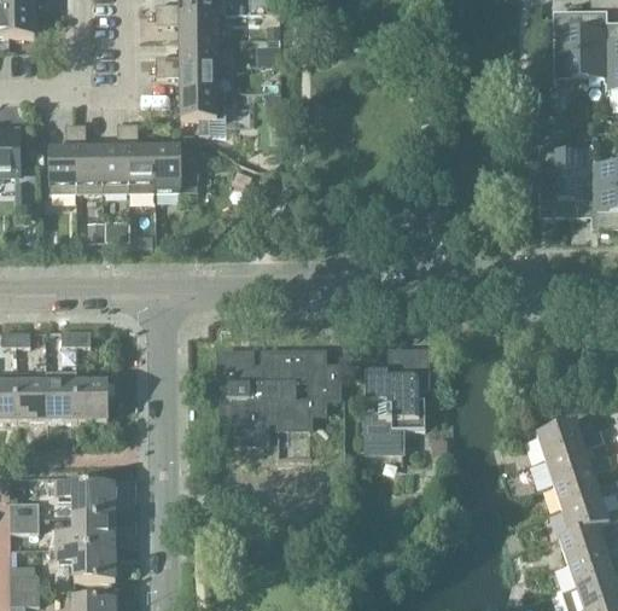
[(225,15),(225,0),(180,0),(180,4),(156,4),(156,15),(216,13),(216,15),(225,15)]
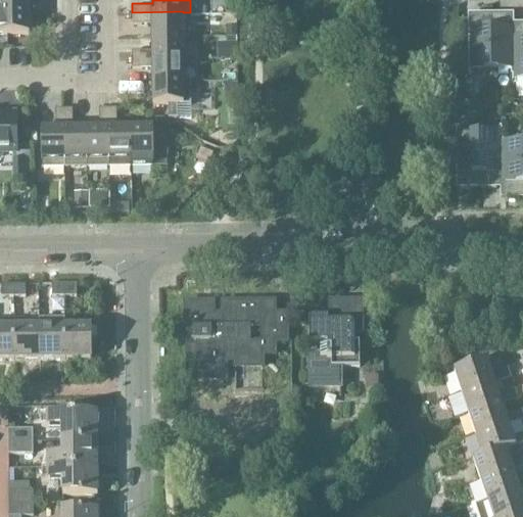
[(237,0),(225,0),(225,10),(237,10),(237,0)]
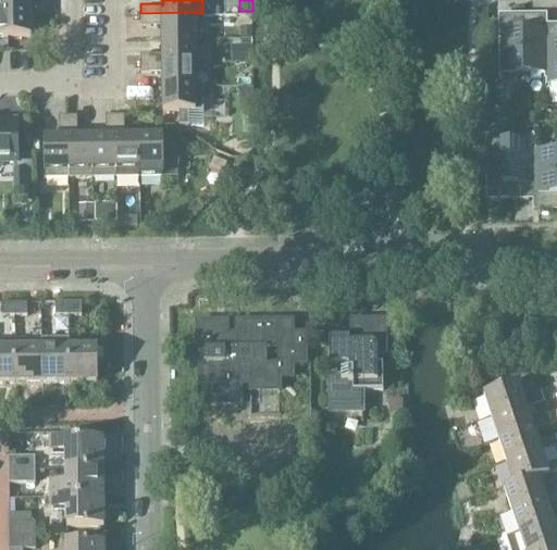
[(31,8),(0,8),(0,33),(32,33),(31,8)]
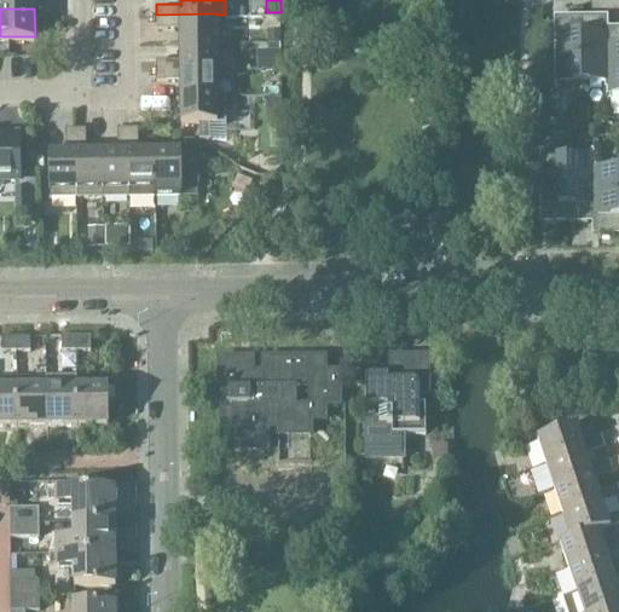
[(557,79),(582,79),(580,11),(554,11),(555,85),(559,85),(557,79)]
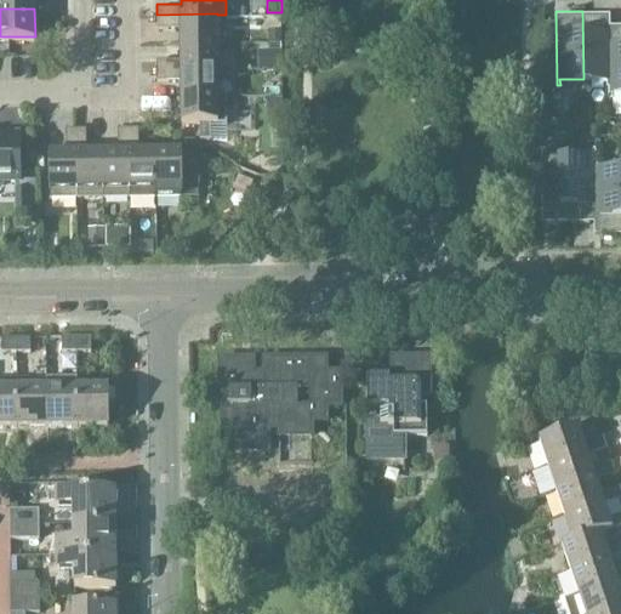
[(609,22),(610,22),(609,11),(582,11),(584,79),(607,79),(607,84),(609,84),(609,22)]
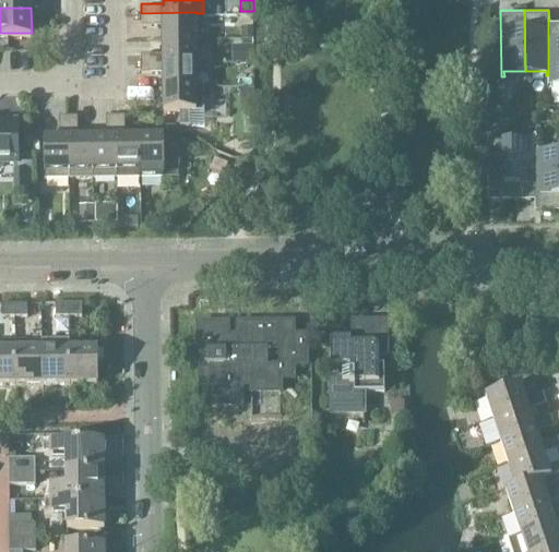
[(197,36),(195,13),(195,12),(141,13),(141,22),(163,22),(163,36),(197,36)]
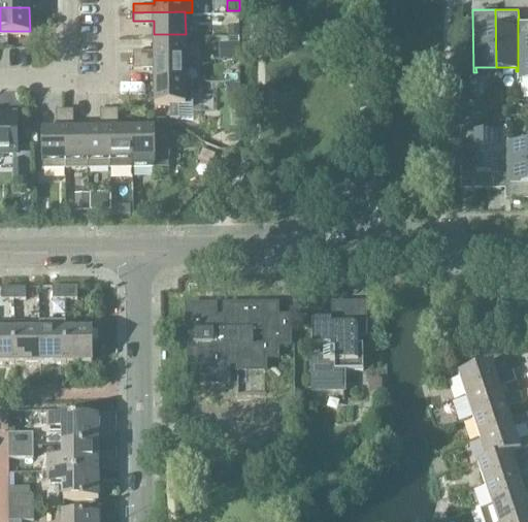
[(520,76),(527,76),(527,19),(519,19),(518,19),(518,71),(518,82),(521,82),(520,76)]
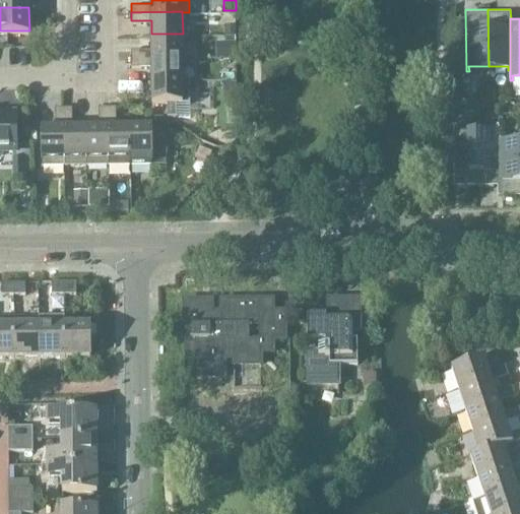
[(235,23),(224,23),(224,33),(236,33),(235,23)]
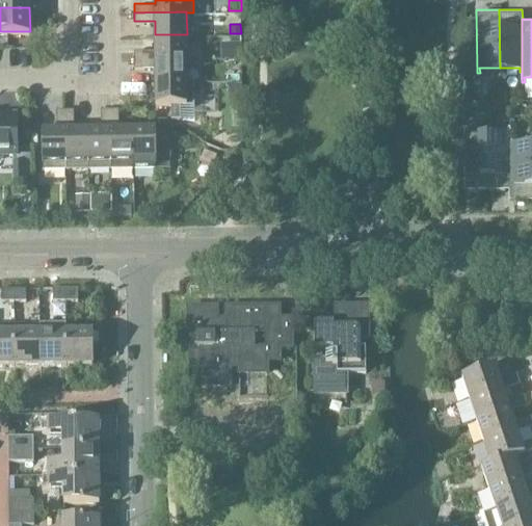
[(135,57),(187,56),(187,34),(155,34),(155,48),(135,48),(135,57)]
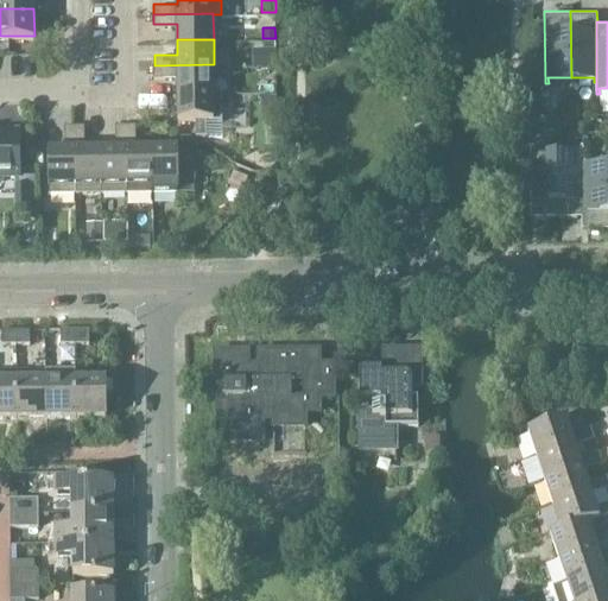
[(276,45),(259,45),(260,63),(277,62),(276,45)]
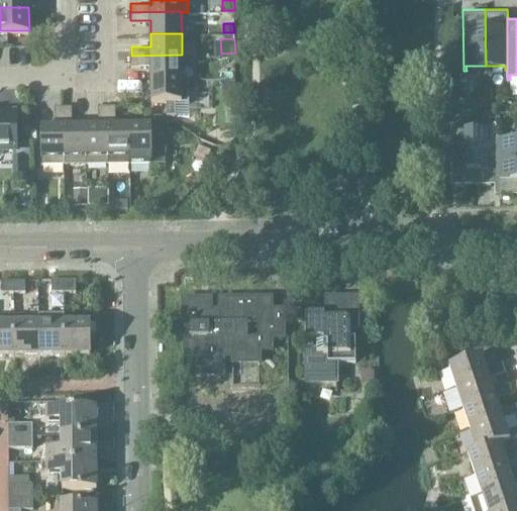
[(151,77),(182,77),(182,55),(131,56),(131,64),(151,64),(151,77)]
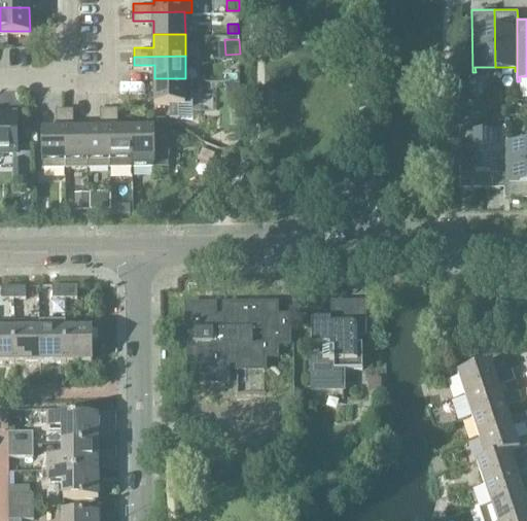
[(194,114),(192,77),(185,78),(154,78),(154,102),(170,101),(171,115),(194,114)]
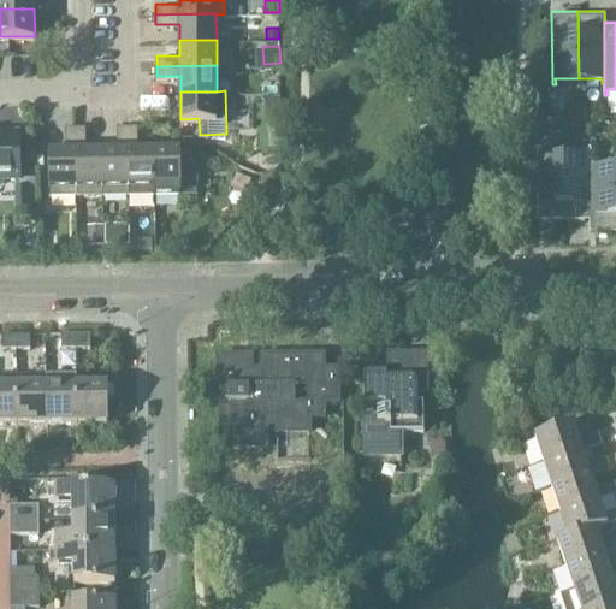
[(280,94),(266,94),(267,113),(282,113),(280,94)]
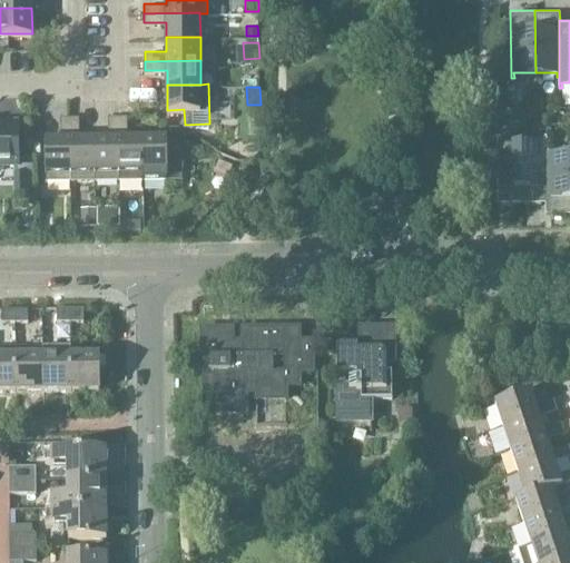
[(95,178),(119,178),(118,114),(108,114),(108,136),(94,137),(95,178)]
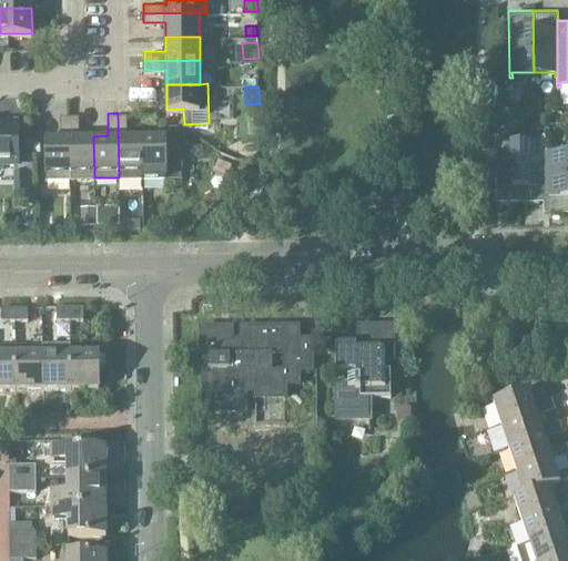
[(142,169),(141,135),(128,135),(127,113),(118,113),(119,177),(142,177),(142,169)]
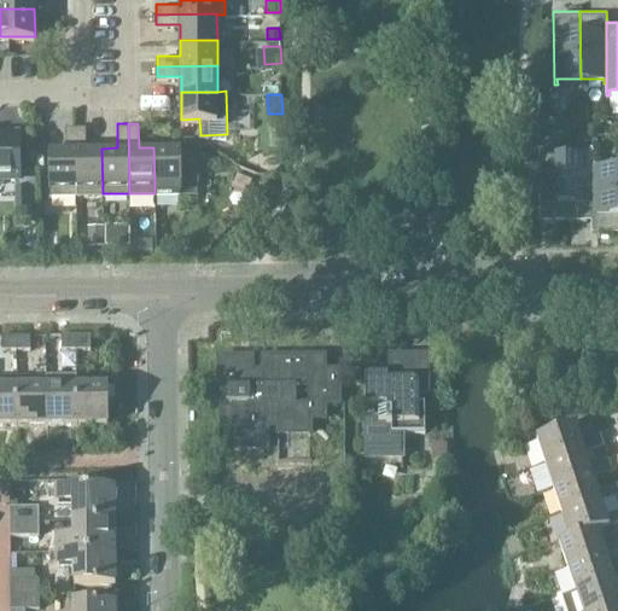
[(50,193),(77,193),(75,124),(65,124),(65,149),(48,149),(50,185),(50,193)]
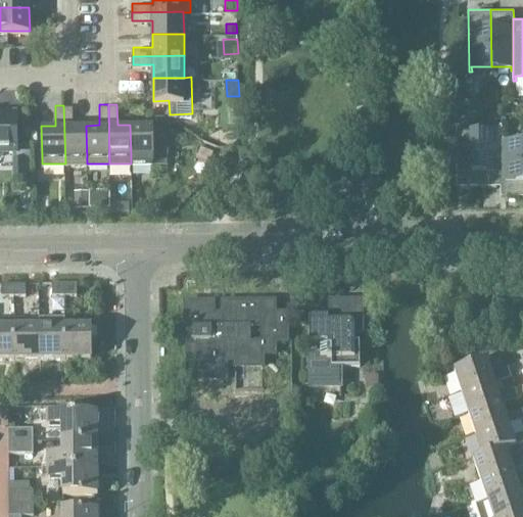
[(87,163),(86,126),(73,126),(73,105),(63,105),(65,163),(87,163)]
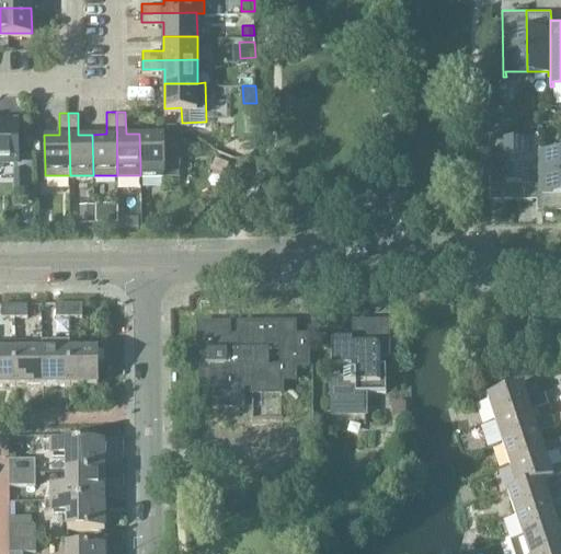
[(0,159),(18,160),(18,165),(33,165),(33,147),(18,147),(18,117),(0,116),(0,159)]
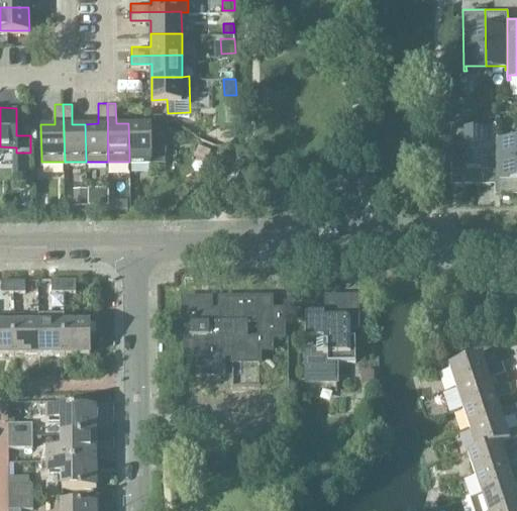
[(474,182),(473,126),(453,126),(453,121),(450,121),(451,182),(474,182)]
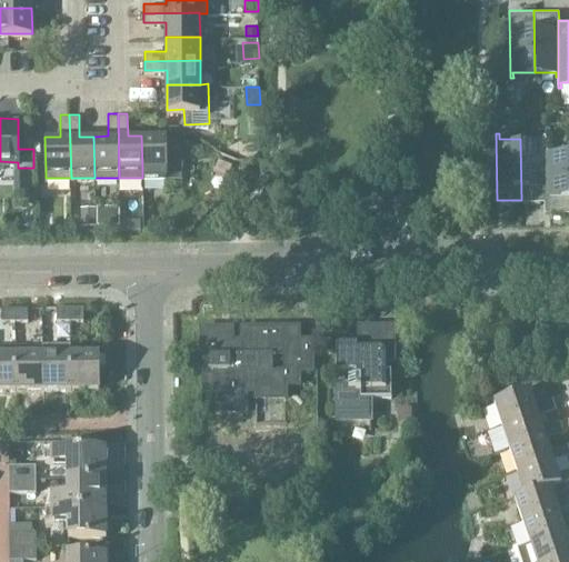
[(545,200),(545,143),(545,133),(541,133),(541,139),(520,139),(521,200),(545,200)]
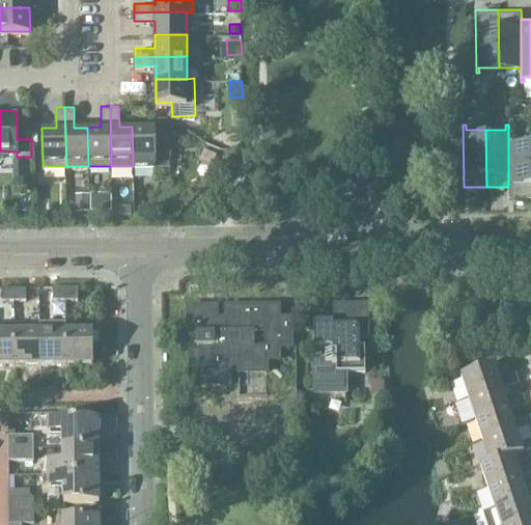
[(132,127),(133,158),(133,166),(170,165),(169,141),(156,141),(156,126),(132,127)]
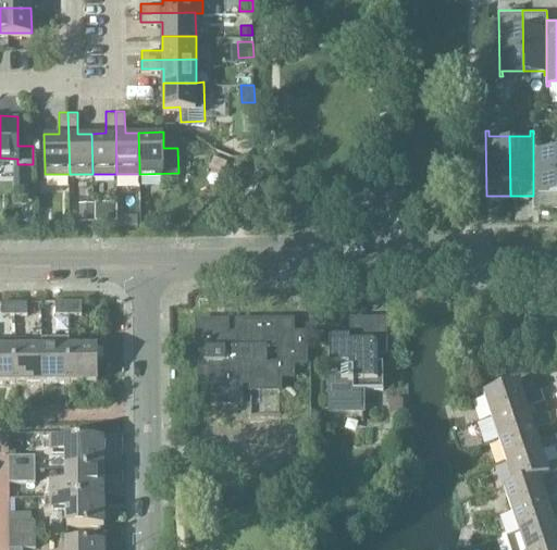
[(556,205),(556,186),(556,146),(535,146),(535,140),(533,140),(533,196),(533,207),(556,205)]
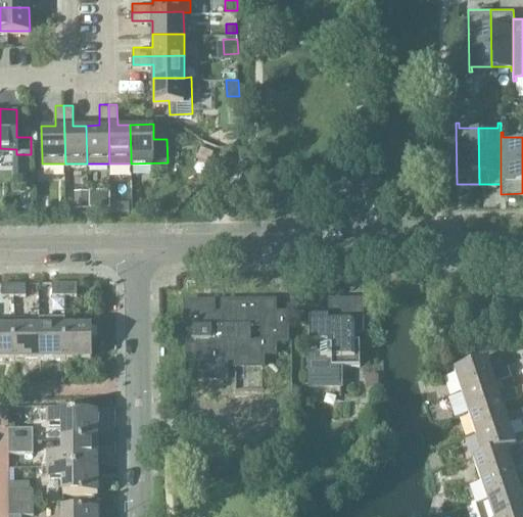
[(109,188),(99,188),(99,205),(109,204),(109,188)]
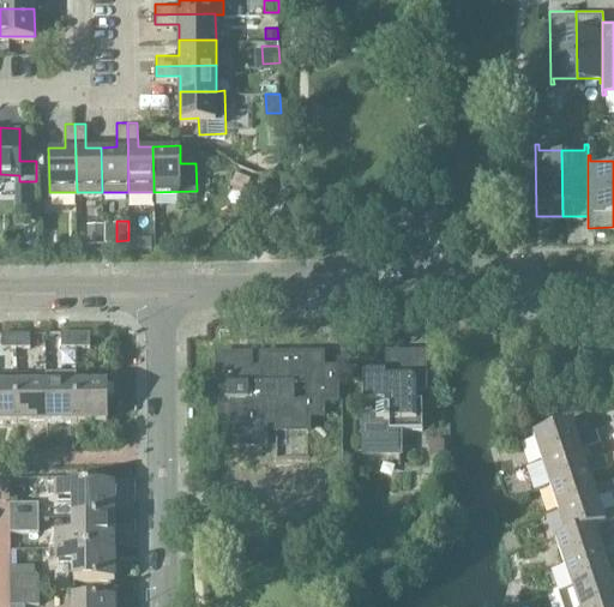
[(102,222),(88,222),(89,241),(103,241),(102,222)]
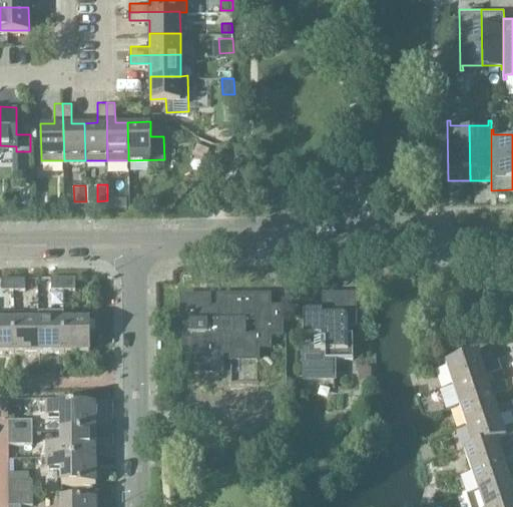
[(128,191),(120,191),(121,199),(129,199),(128,191)]
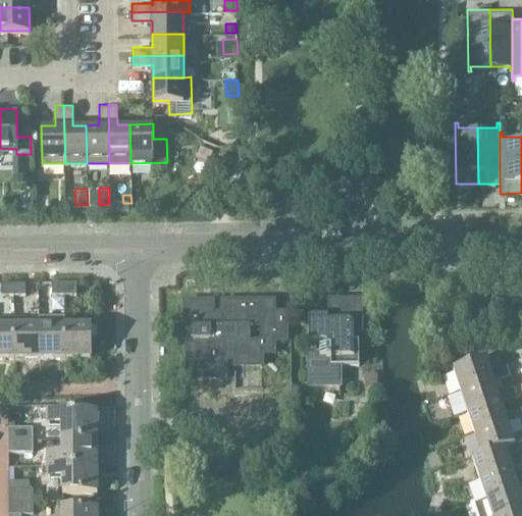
[(52,292),(64,292),(64,279),(52,279),(52,292)]
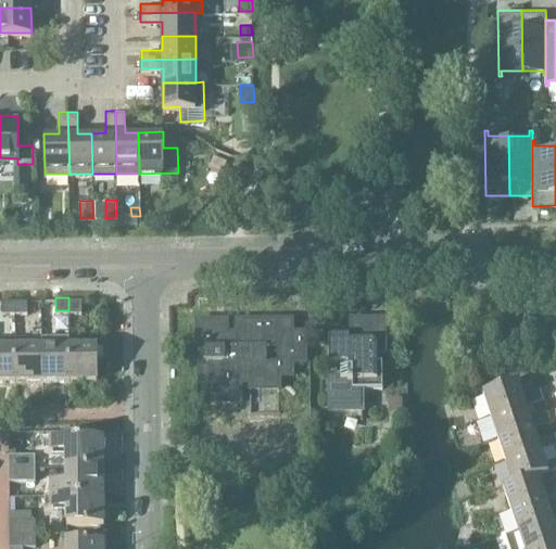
[(68,297),(68,310),(81,310),(81,297),(68,297)]
